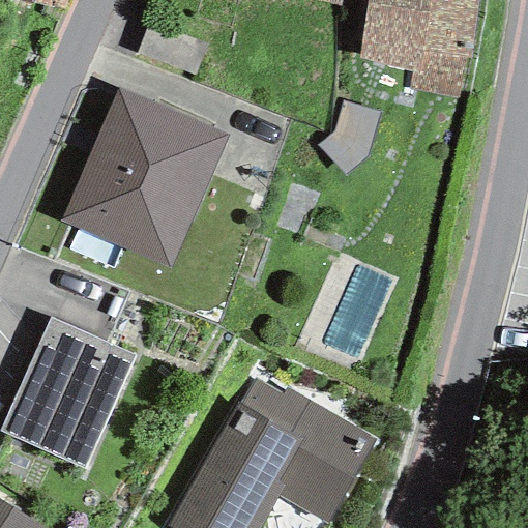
[(368,0),(359,60),(412,67),(409,87),(462,94),(475,0),(368,0)]
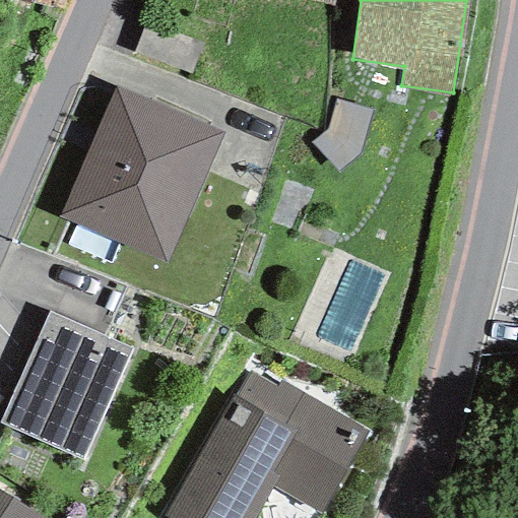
[(204,41),(144,17),(132,49),(192,72),(204,41)]
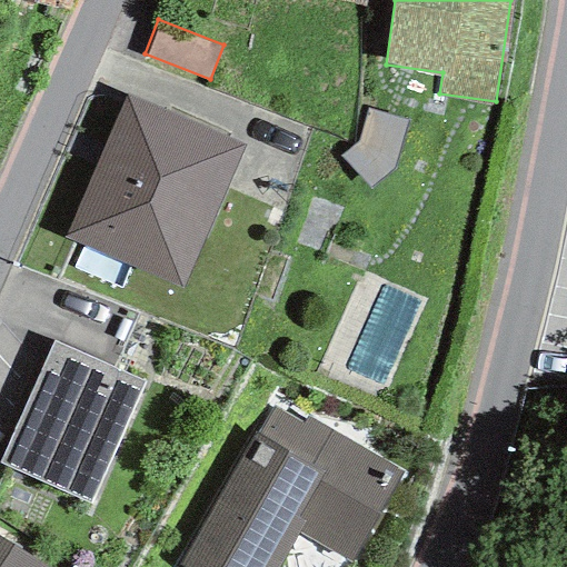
[(185,287),(247,142),(128,91),(66,236),(185,287)]
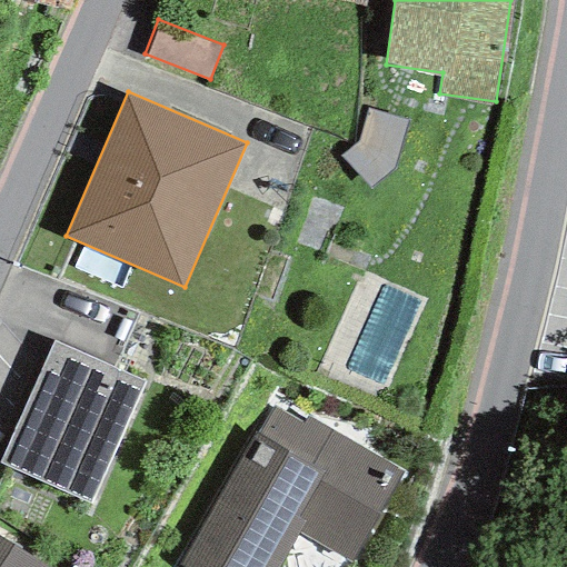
[(410,116),(367,106),(358,140),(342,156),(371,186),(396,165),(410,116)]
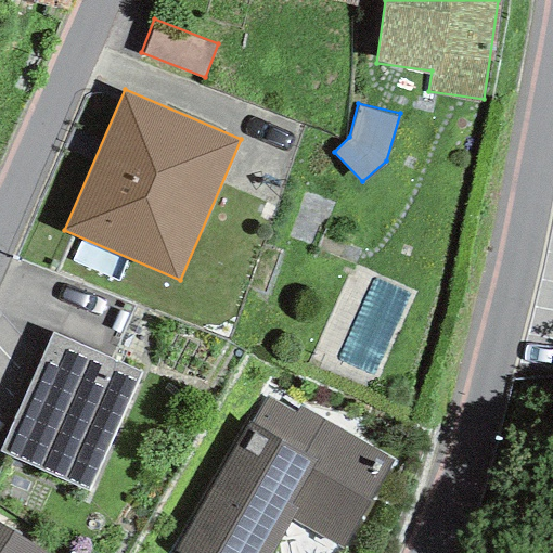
[(141,369),(53,332),(2,449),(90,487),(141,369)]
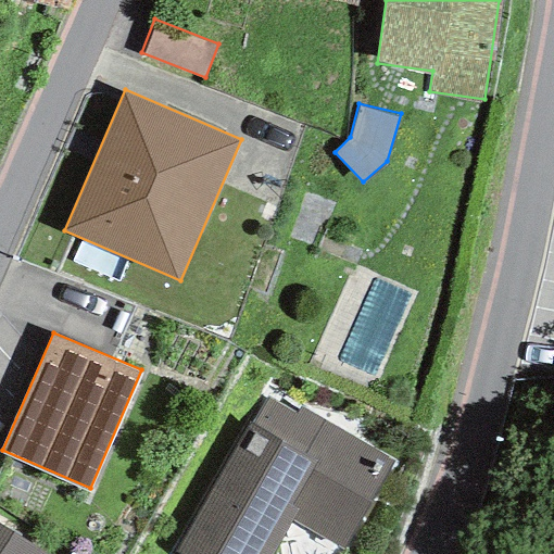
[(394,460),(301,405),(297,412),(268,395),(177,551),(183,553),(272,553),(293,518),(343,548),(394,460)]
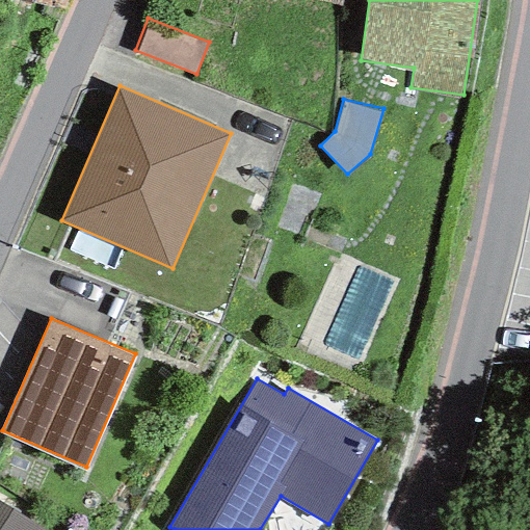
[(46,529),(0,499),(0,529),(46,529)]
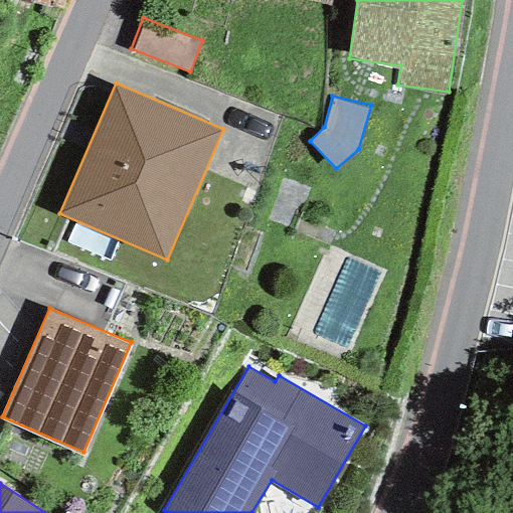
All buildings are outlined.
